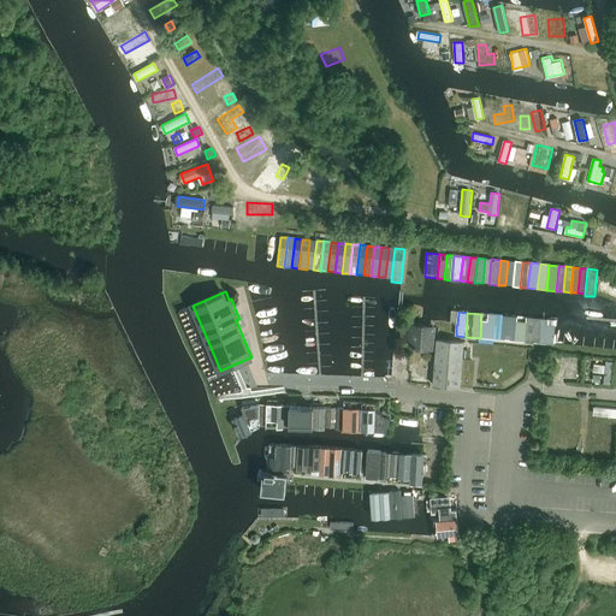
[(481,314),(480,338),(493,339),(496,315),(481,314)]
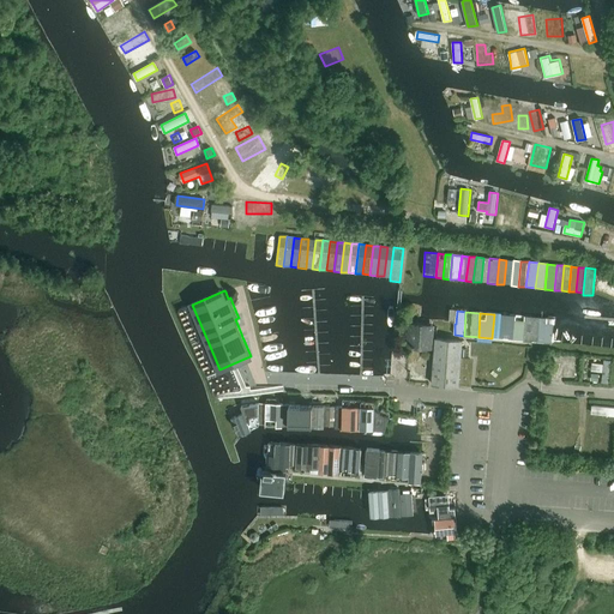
[(501,314),(499,339),(513,341),(516,317),(501,314)]
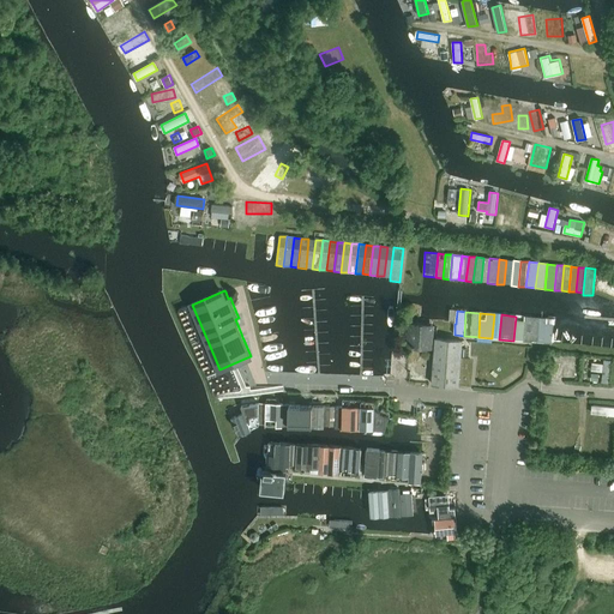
[(516,317),(513,341),(523,341),(525,317),(516,317)]
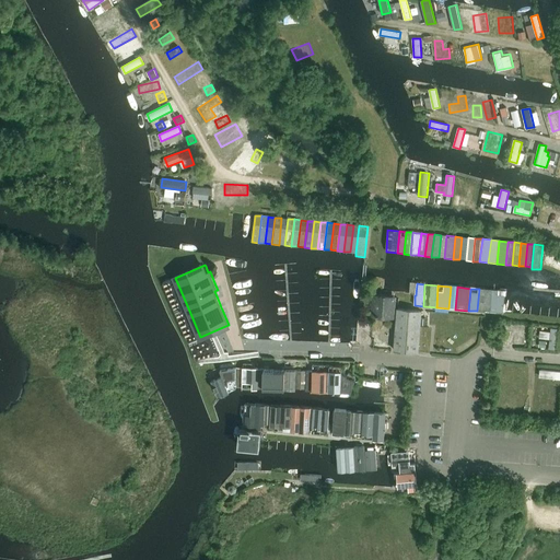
[(479,289),(477,311),(503,313),(505,291),(479,289)]
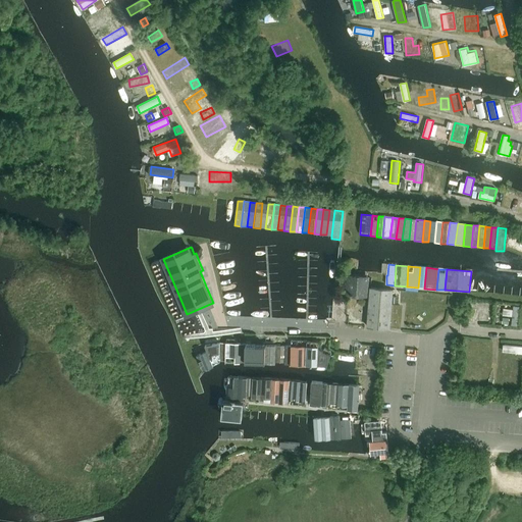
[(350,275),(349,296),(366,297),(367,276),(350,275)]
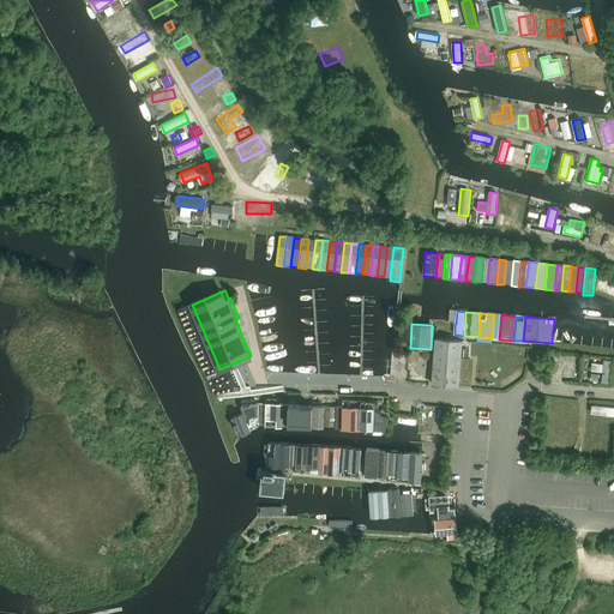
[(437,339),(433,384),(458,386),(462,342),(437,339)]
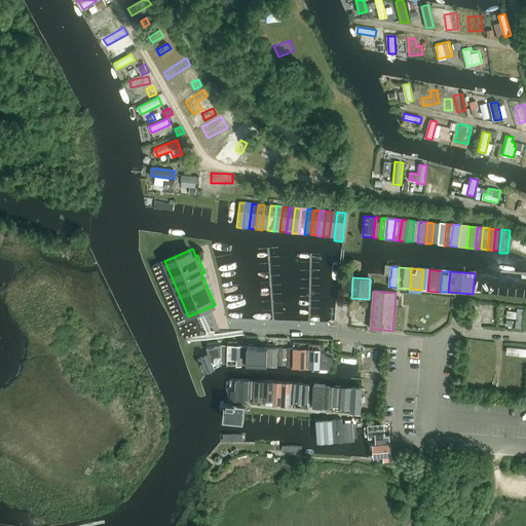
[(518,308),(516,328),(522,329),(524,309),(518,308)]
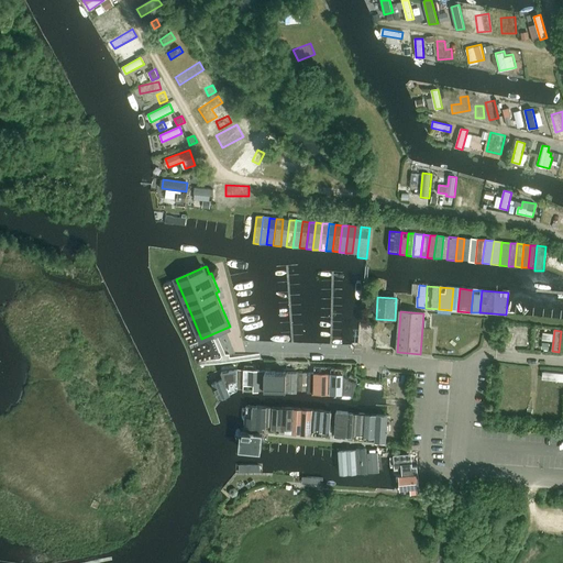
[(229,389),(240,389),(240,371),(236,371),(222,372),(229,389)]
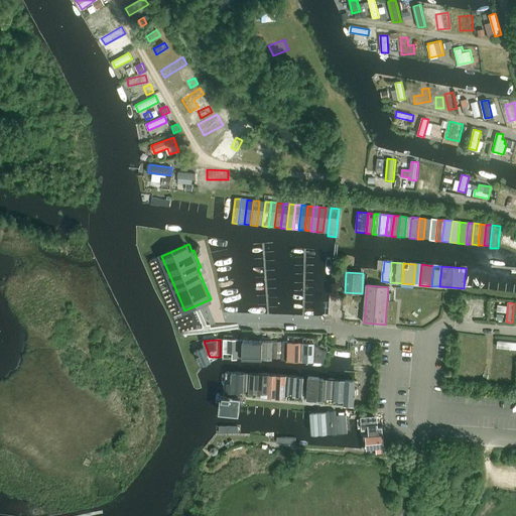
[(227,359),(228,340),(220,340),(220,357),(225,357),(225,359),(227,359)]
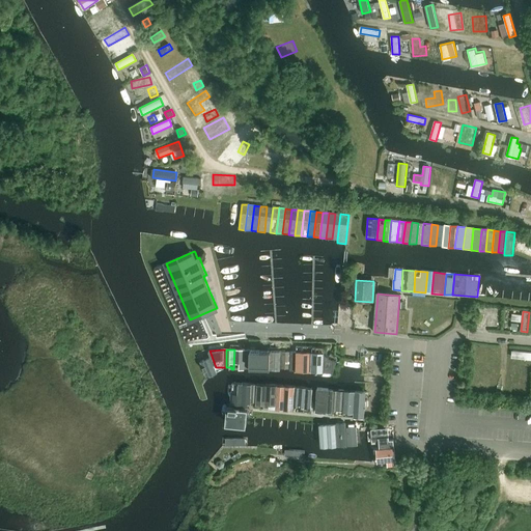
[(250,351),(249,369),(259,369),(260,351),(250,351)]
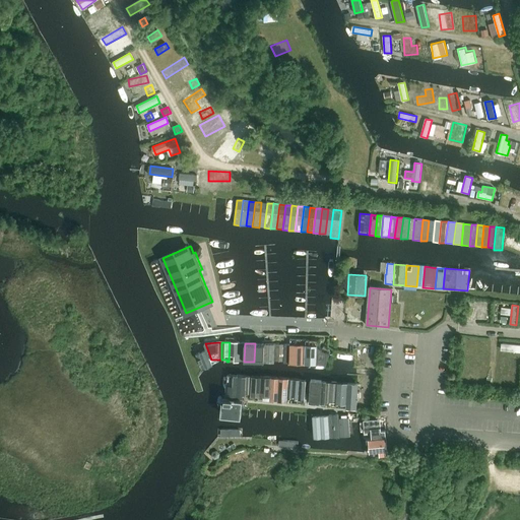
[(255,343),(254,362),(264,362),(265,343),(255,343)]
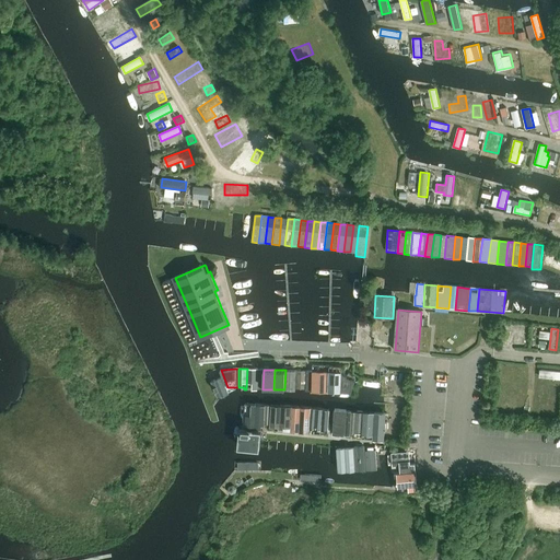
[(286,370),(284,389),(295,391),(296,371),(286,370)]
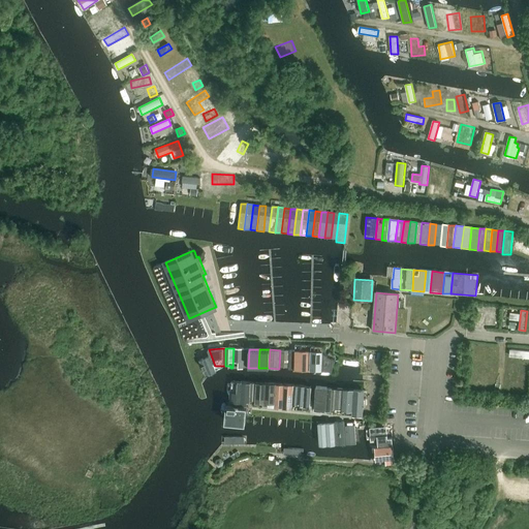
[(280,350),(279,369),(280,369),(280,368),(288,368),(289,350),(280,350)]
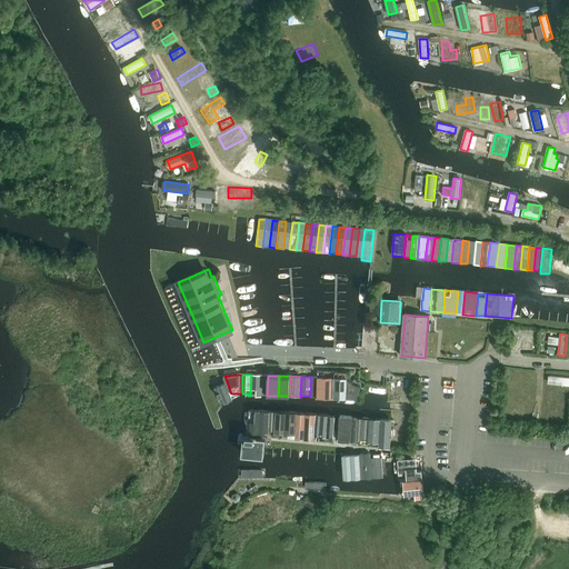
[(329,378),(328,398),(339,398),(340,378),(329,378)]
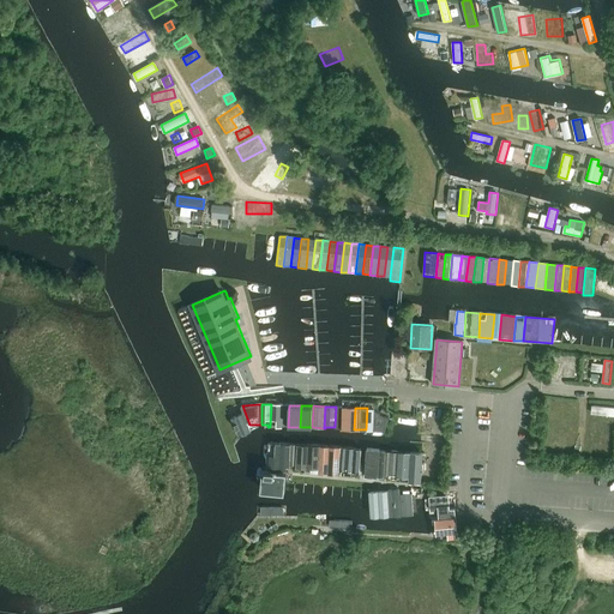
[(374,408),(373,431),(374,431),(374,426),(383,426),(383,420),(389,422),(391,415),(374,408)]
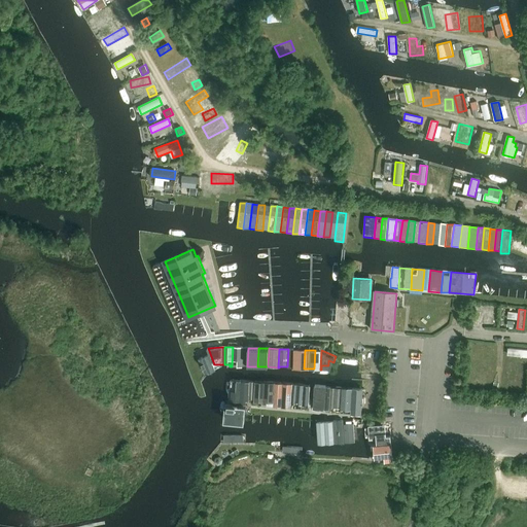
[(216,370),(214,364),(210,354),(200,358),(206,374),(216,370)]
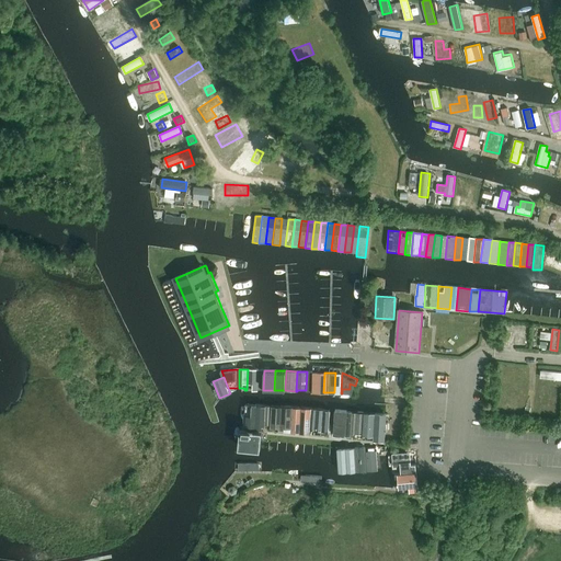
[(247,405),(245,428),(255,430),(255,423),(256,405),(247,405)]
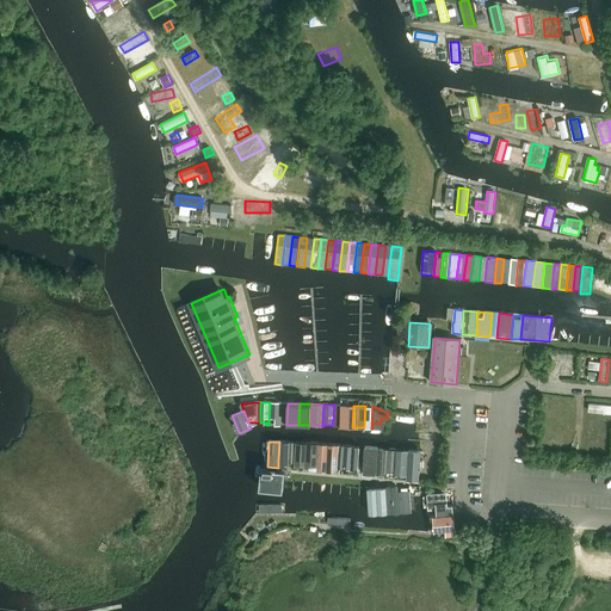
[(296,462),(318,464),(318,444),(295,443),(295,462),(296,462)]
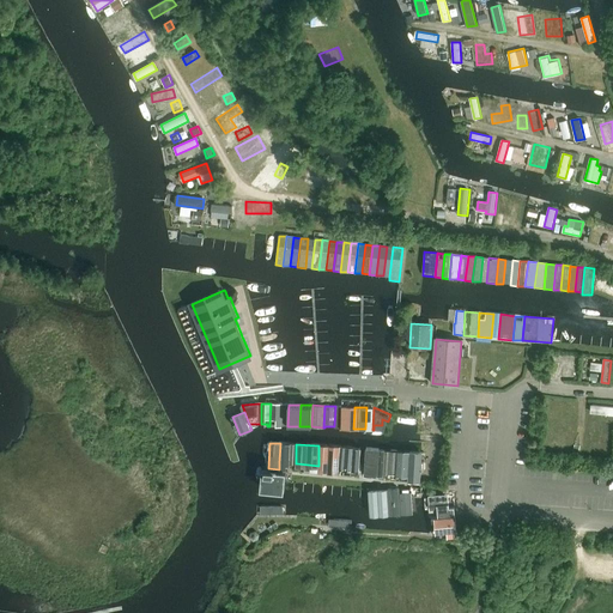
[(319,445),(319,466),(328,467),(329,447),(319,445)]
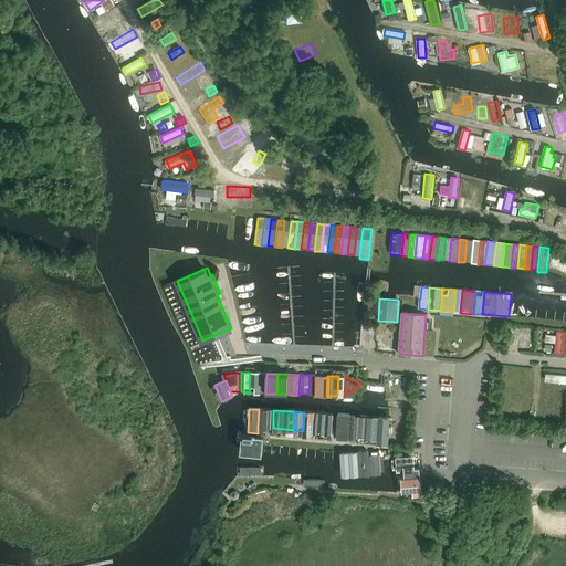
[(314,412),(304,412),(303,431),(313,431),(314,412)]
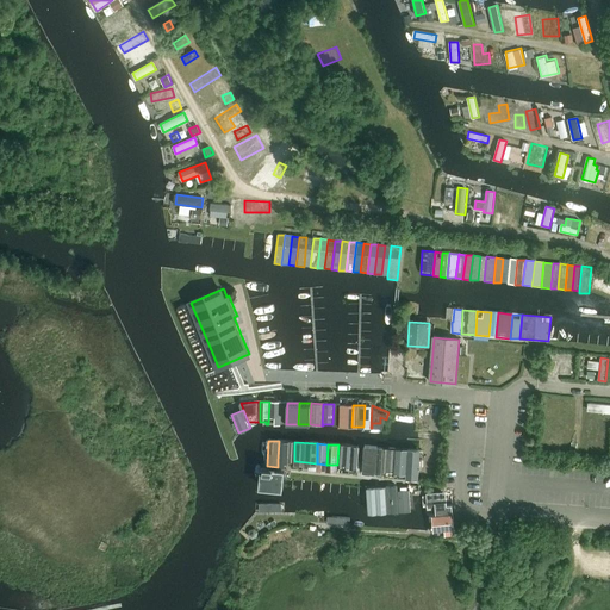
[(359,446),(344,446),(343,466),(358,467),(359,446)]
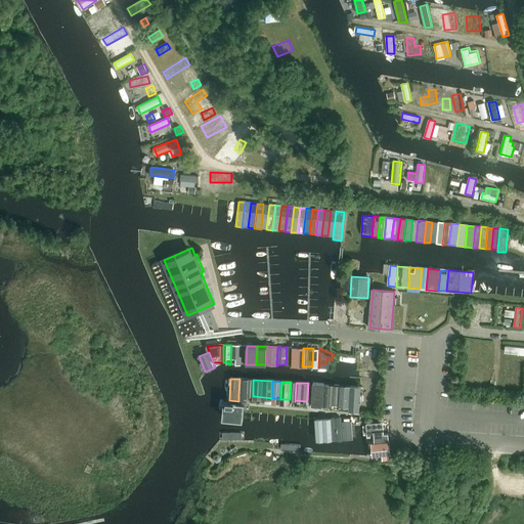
[(324,384),(313,384),(312,404),(323,405),(324,384)]
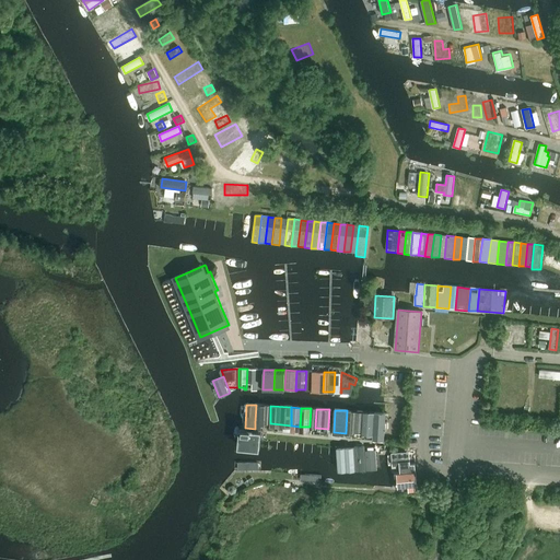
[(386,412),(375,412),(373,440),(385,440),(386,412)]
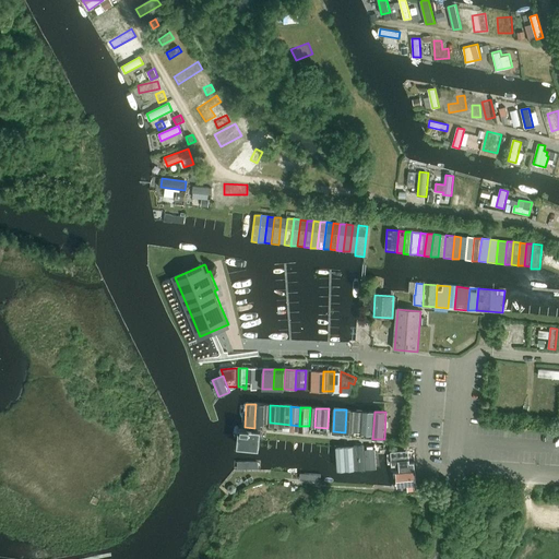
[(242,428),(240,447),(260,449),(261,440),(262,430),(245,428),(242,428)]
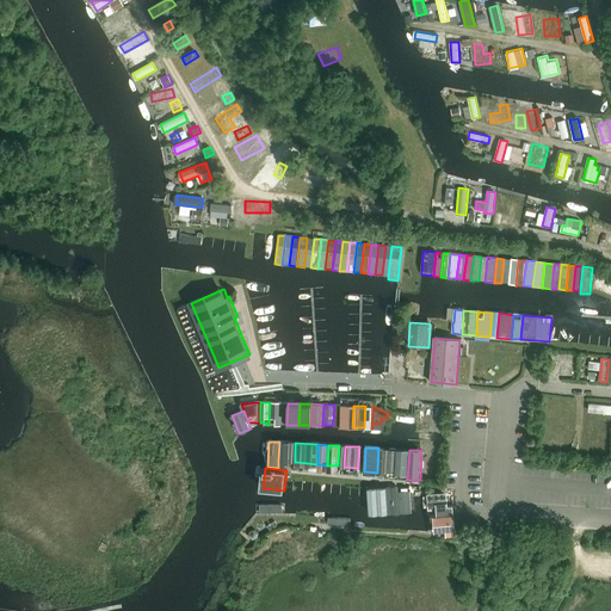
[(399,487),(387,488),(388,513),(401,512),(400,492),(399,487)]
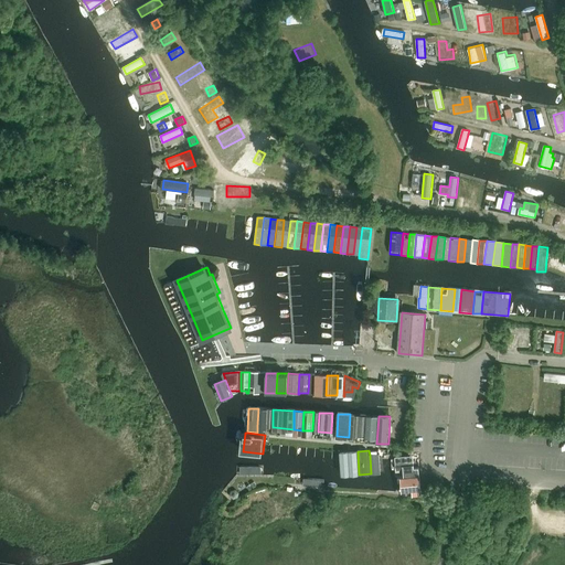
[(341,452),(343,475),(359,473),(356,451),(341,452)]
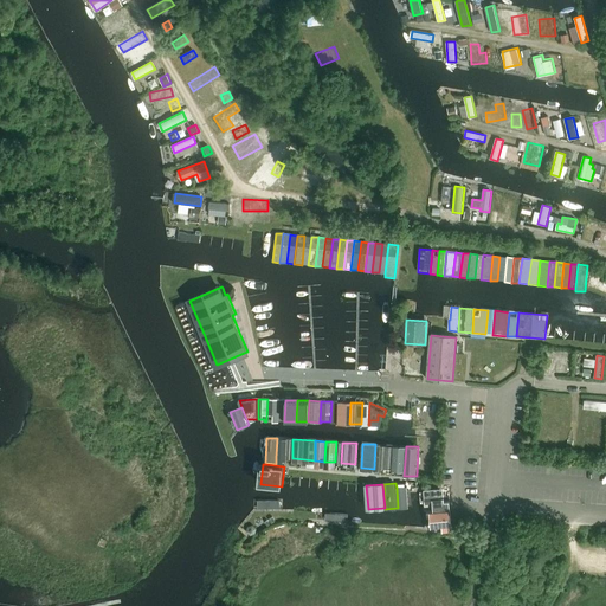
[(407,487),(397,488),(398,508),(398,509),(410,508),(407,487)]
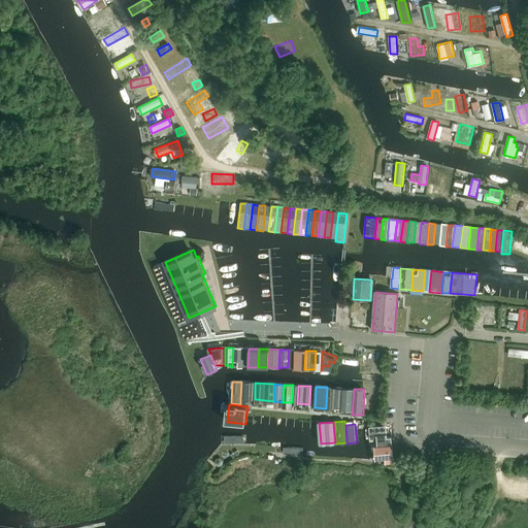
[(370,427),(370,433),(370,439),(372,439),(373,446),(392,444),(392,437),(388,437),(387,430),(380,430),(380,426),(370,427)]
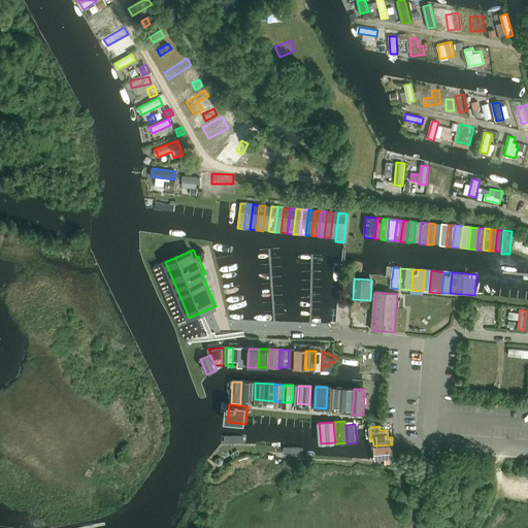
[(386,464),(392,463),(392,458),(394,458),(392,444),(373,446),(375,461),(386,461),(386,464)]
